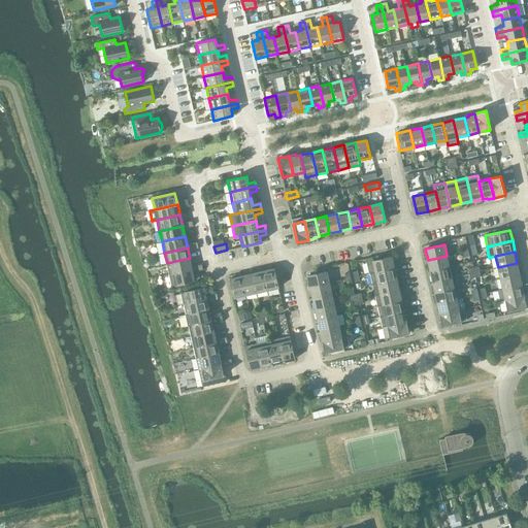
[(428,260),(430,271),(450,266),(447,256),(428,260)]
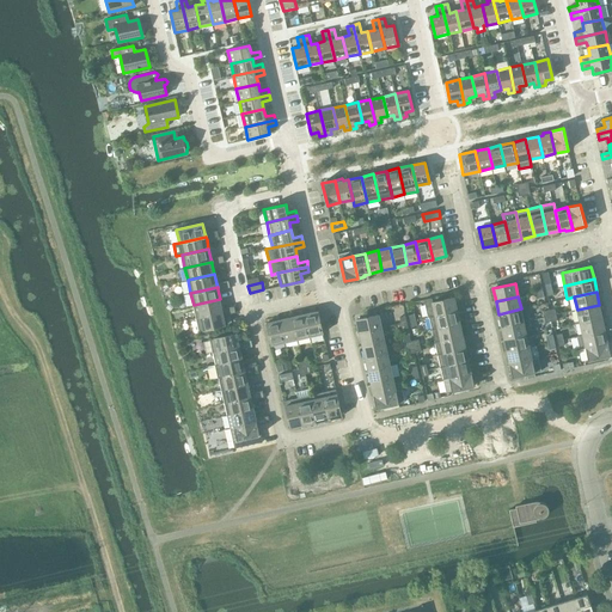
[(428,317),(429,317),(458,310),(454,298),(433,303),(432,298),(424,300),(428,317)]
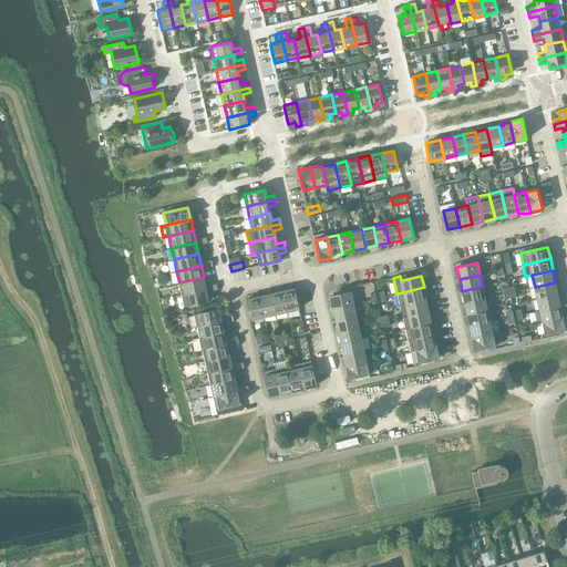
[(179,282),(182,295),(206,289),(206,286),(204,277),(179,282)]
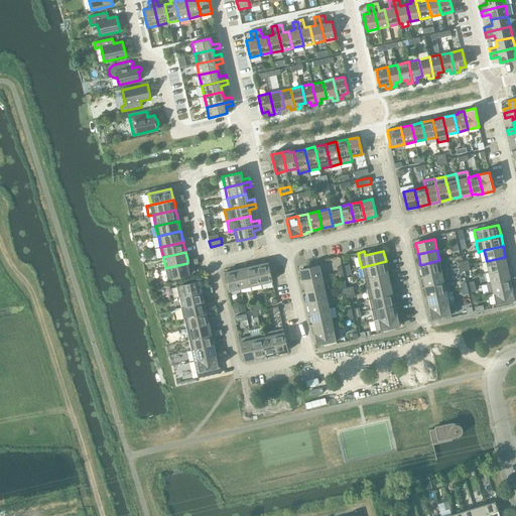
[(487,261),(489,271),(508,267),(505,257),(487,261)]
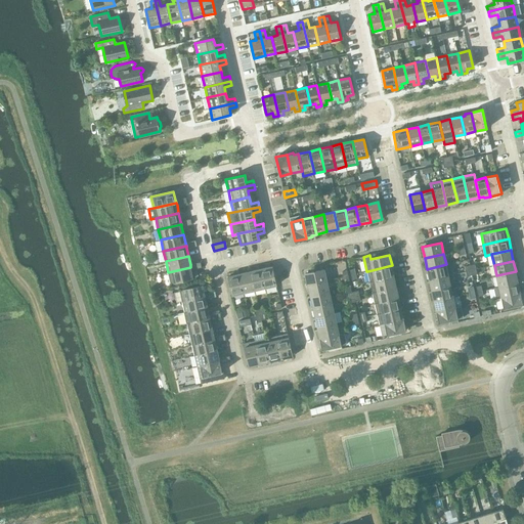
[(427,269),(429,279),(448,275),(446,264),(427,269)]
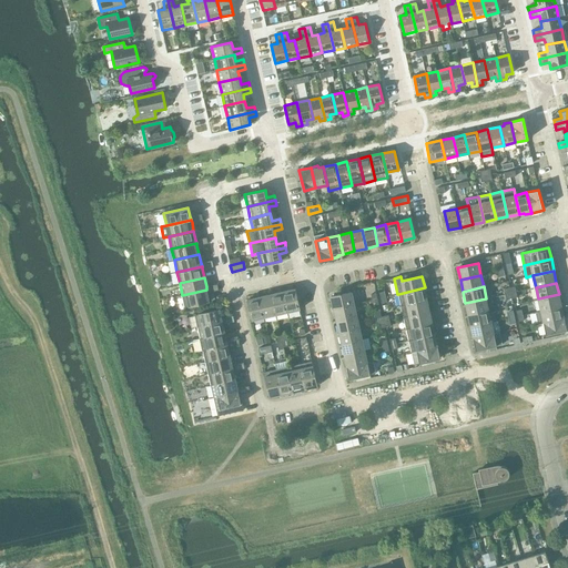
[(398,294),(401,305),(427,300),(425,287),(398,294)]
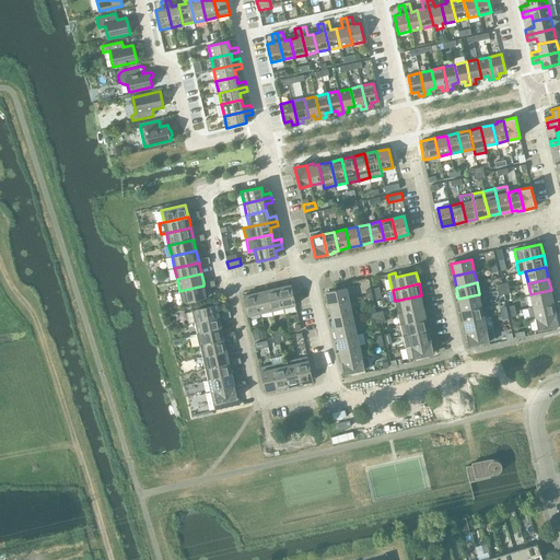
[(291,284),(279,288),(283,307),(295,305),(291,284)]
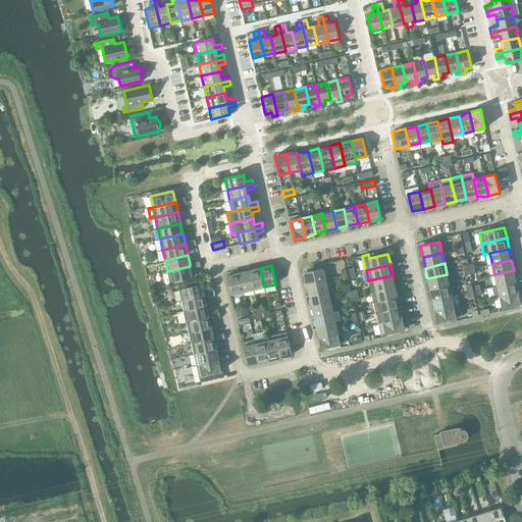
[(190,266),(167,271),(170,282),(193,277),(191,269),(190,266)]
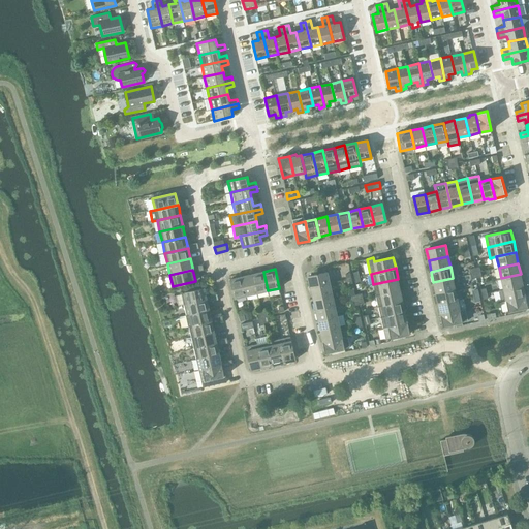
[(263,272),(253,274),(257,293),(268,290),(263,272)]
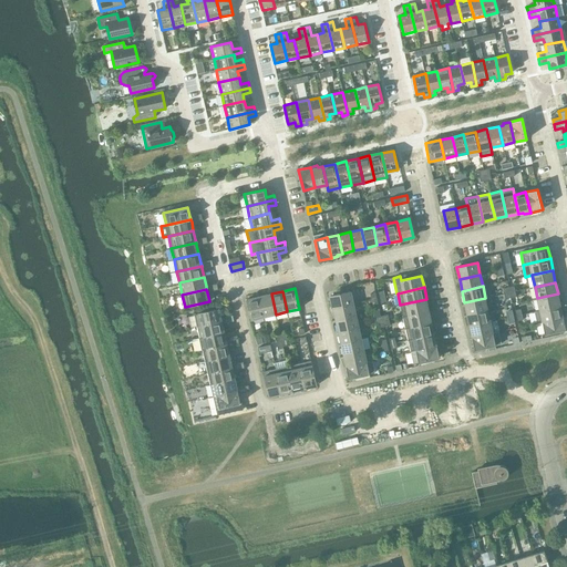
[(330,296),(333,308),(353,303),(351,291),(330,296)]
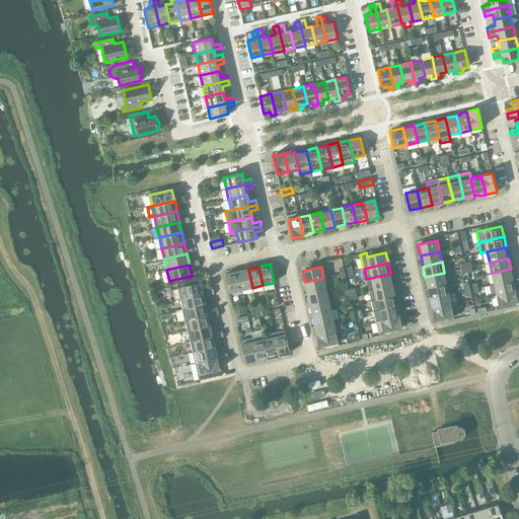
[(248,269),(237,271),(241,290),(252,288),(248,269)]
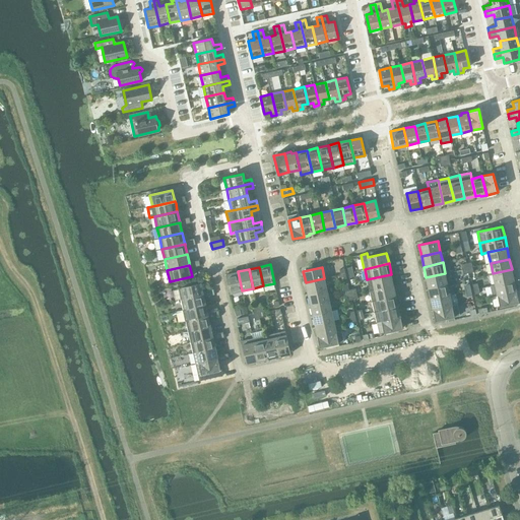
[(493,273),(495,284),(514,280),(512,269),(493,273)]
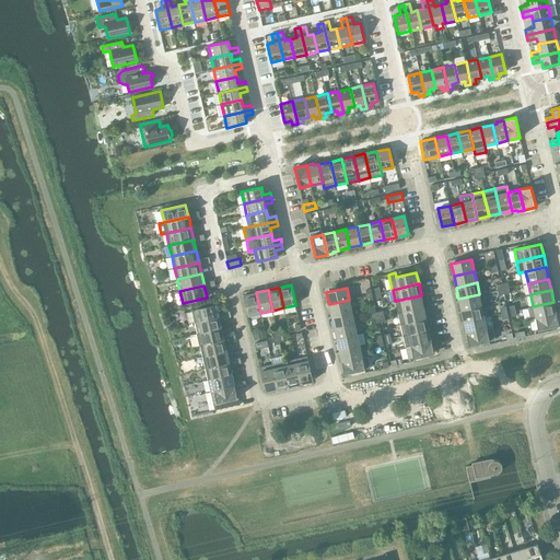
[(260,313),(256,292),(244,295),(248,316),(260,313)]
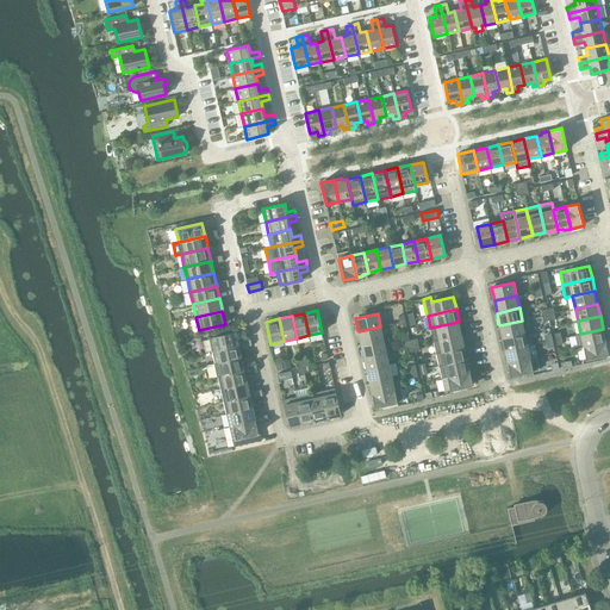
[(503,338),(526,332),(530,331),(528,319),(522,321),(499,325),(503,338)]
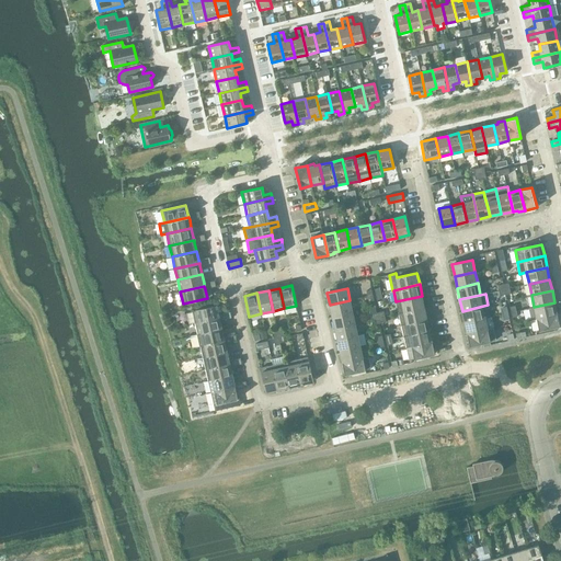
[(396,301),(399,313),(424,307),(422,296),(396,301)]
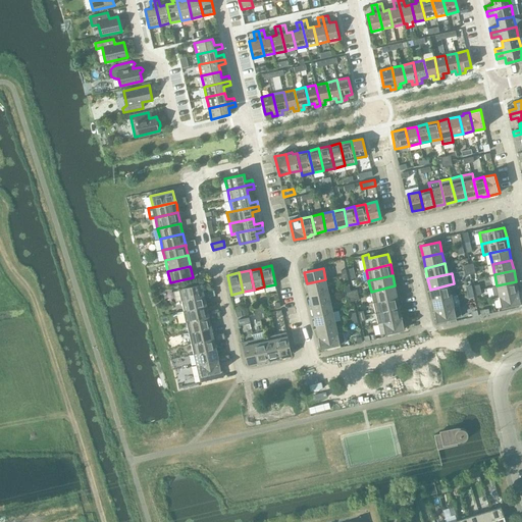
[(307,283),(309,294),(328,290),(325,279),(307,283)]
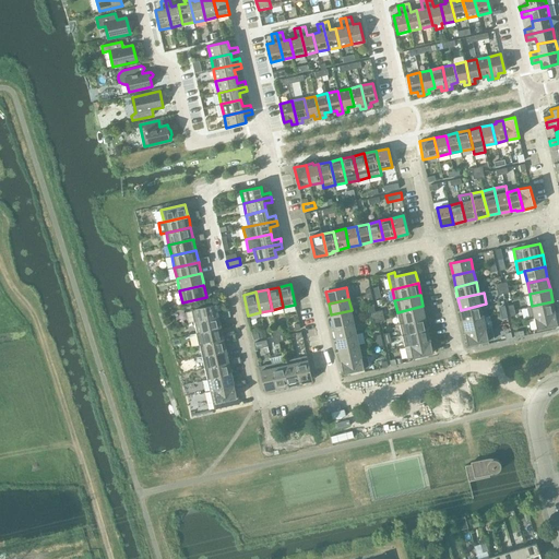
[(528,319),(535,317),(555,312),(552,301),(532,306),(526,307),(528,319)]
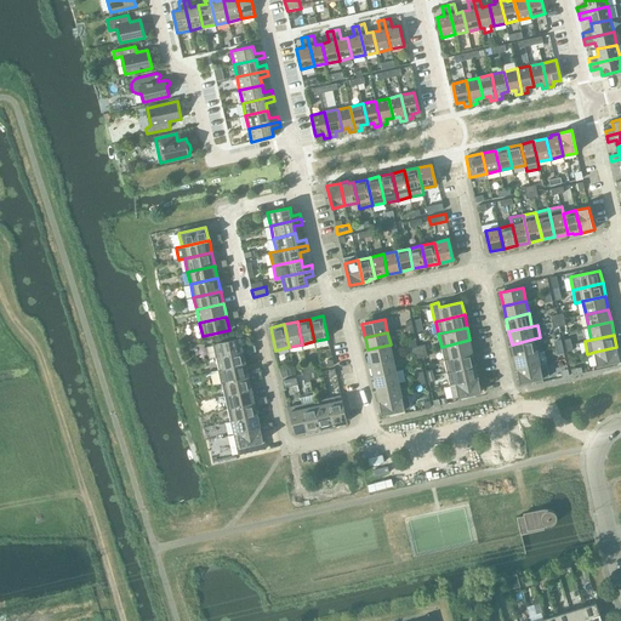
[(214,345),(216,357),(243,351),(243,348),(240,339),(214,345)]
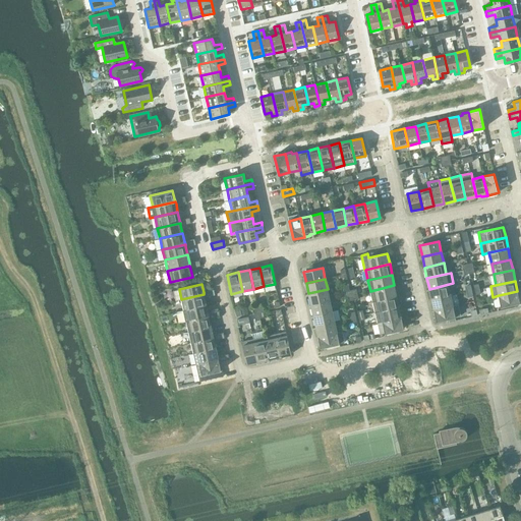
[(429,289),(431,299),(451,295),(449,284),(429,289)]
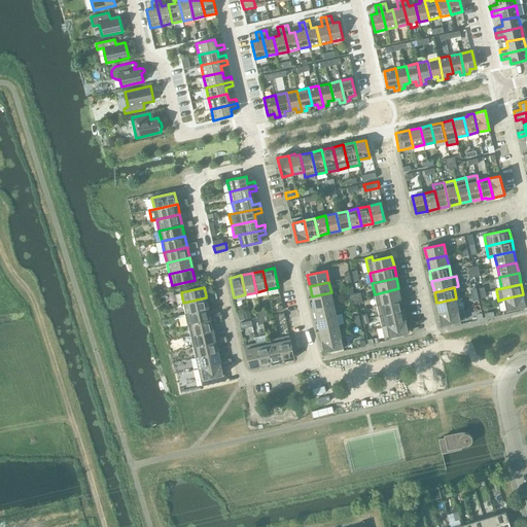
[(375,294),(377,305),(401,300),(398,288),(375,294)]
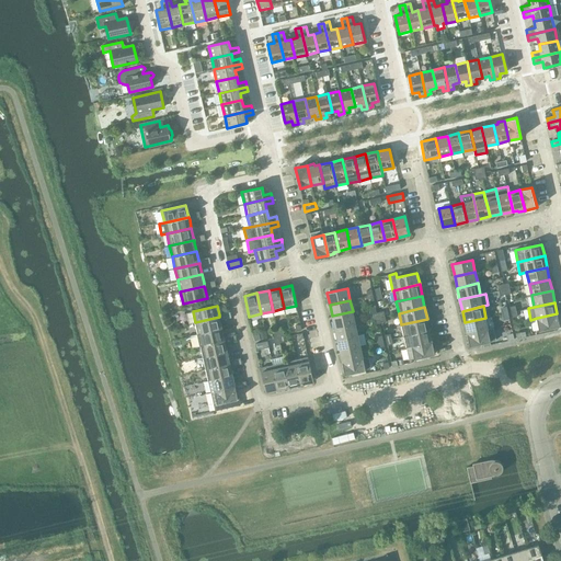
[(332,316),(334,328),(355,323),(353,311),(332,316)]
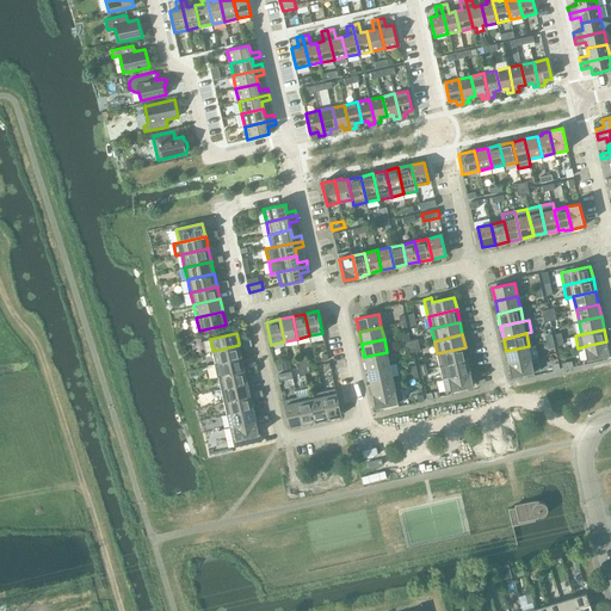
[(213,351),(215,364),(216,364),(242,358),(240,349),(246,347),(245,341),(239,343),(239,345),(213,351)]
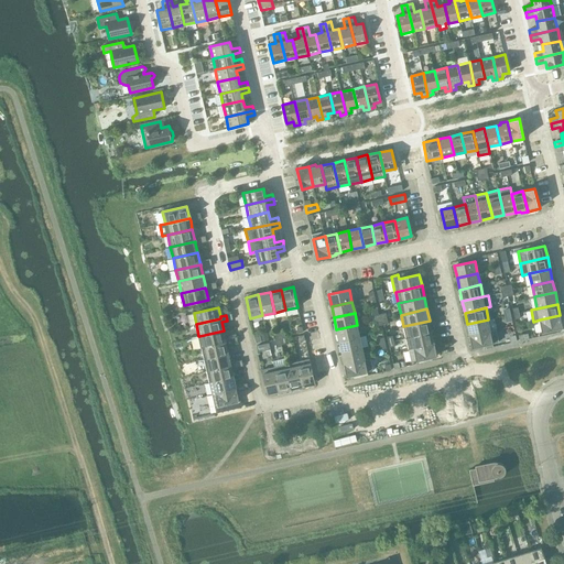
[(560,315),(540,320),(542,332),(563,327),(560,315)]
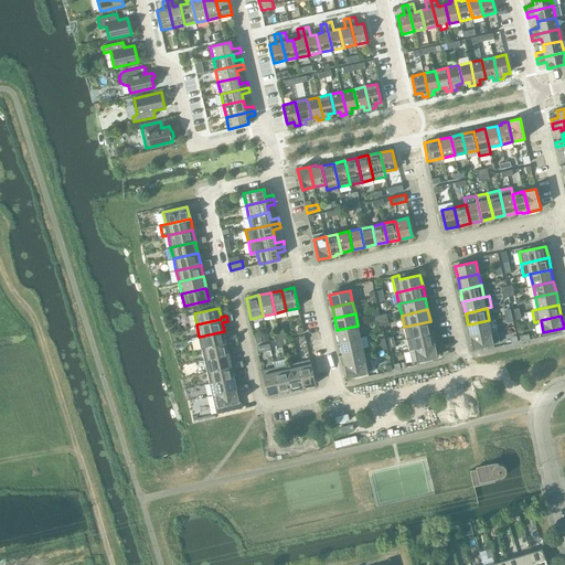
[(468,324),(471,337),(491,332),(489,320),(468,324)]
